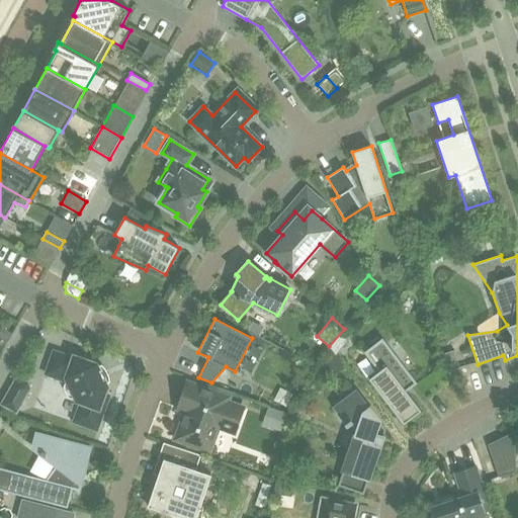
[(417,382),(382,338),(364,352),(378,371),(369,378),(404,424),(421,410),(407,391),(417,382)]
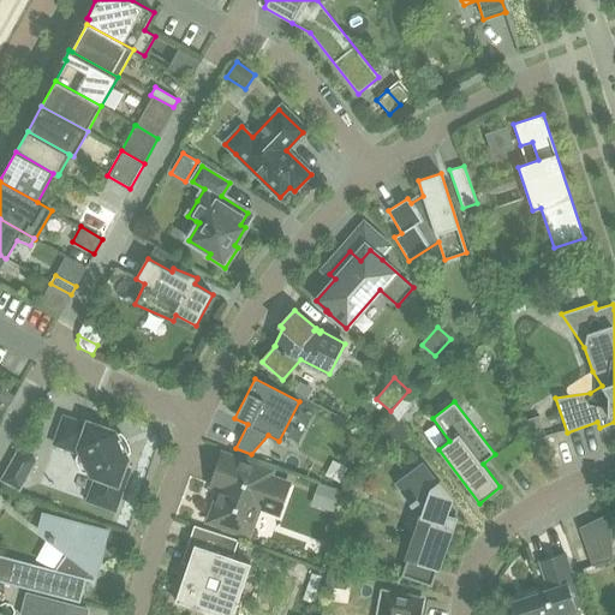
[(396,447),(399,445),(410,436),(390,411),(381,428),(396,447)]
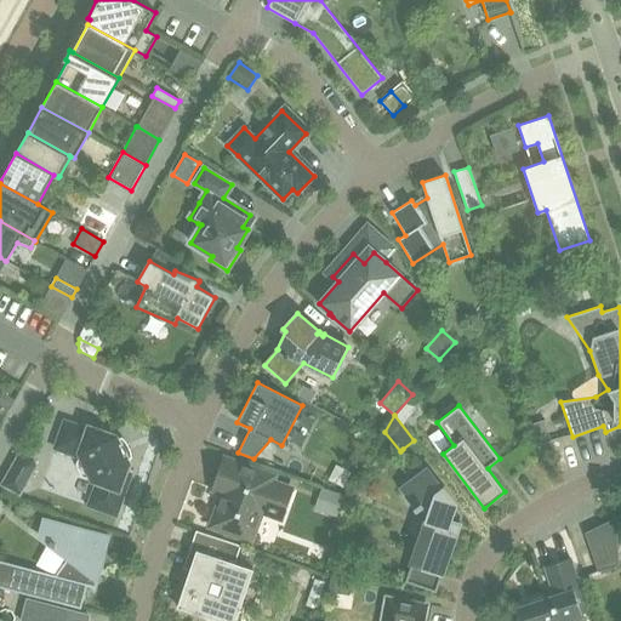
[(127,461),(131,460),(120,437),(117,438),(115,436),(89,426),(87,428),(64,421),(55,448),(81,457),(81,459),(78,460),(77,463),(81,476),(86,477),(90,476),(92,480),(95,479),(96,483),(89,506),(117,516),(131,474),(126,472),(129,463),(127,461)]
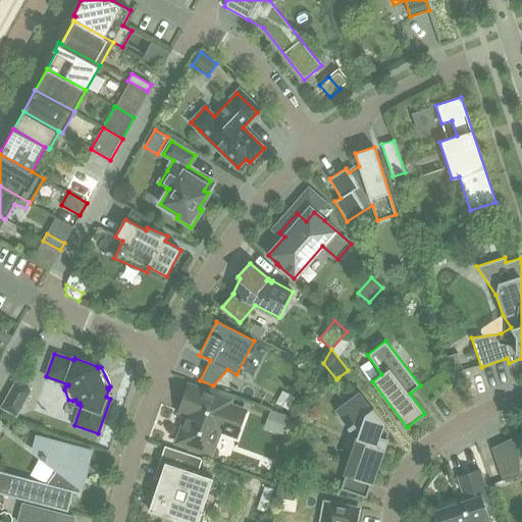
[(2,407),(16,415),(30,392),(29,385),(20,381),(15,383),(2,407)]
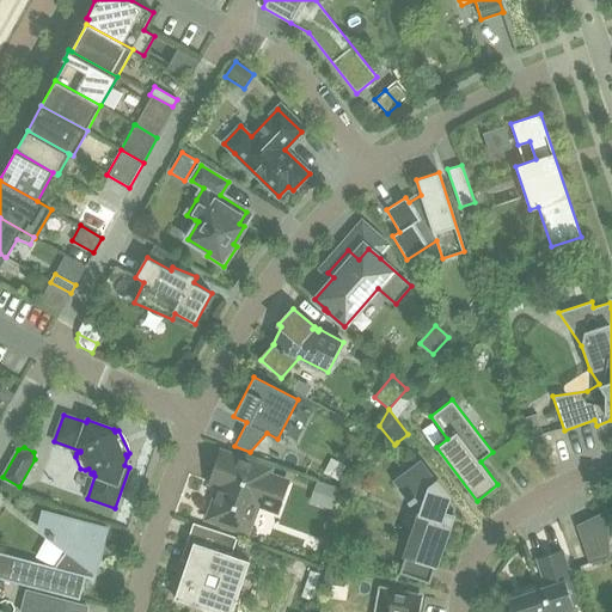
[(210,483),(220,487),(209,518),(246,532),(257,503),(277,510),(280,503),(287,482),(286,481),(286,482),(267,475),(269,470),(222,453),(222,452),(221,452),(210,483)]
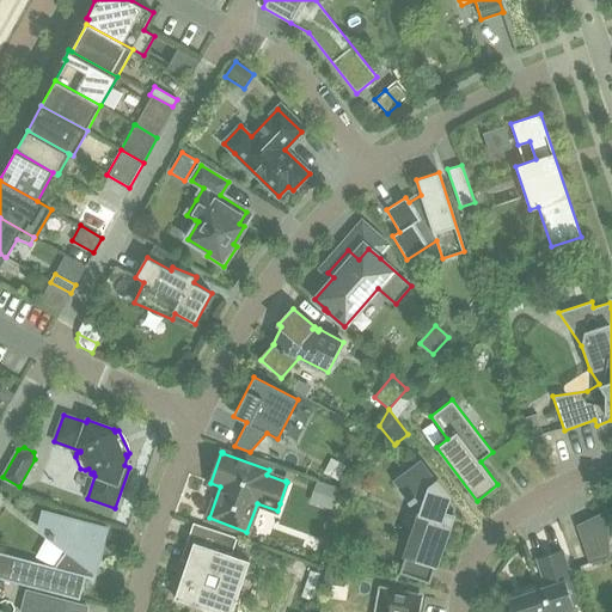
[(412,454),(420,463),(396,481),(410,500),(408,501),(410,505),(416,500),(422,508),(405,556),(435,567),(451,521),(448,521),(453,505),(414,453),(412,454)]
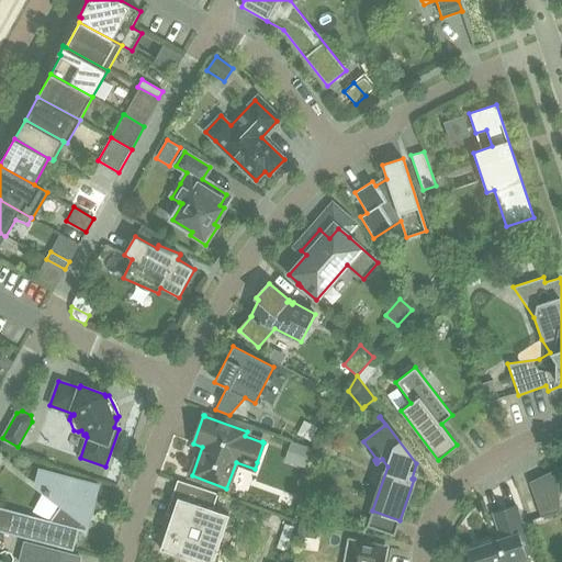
[(298,444),(290,464),(304,469),(312,448),(298,444)]
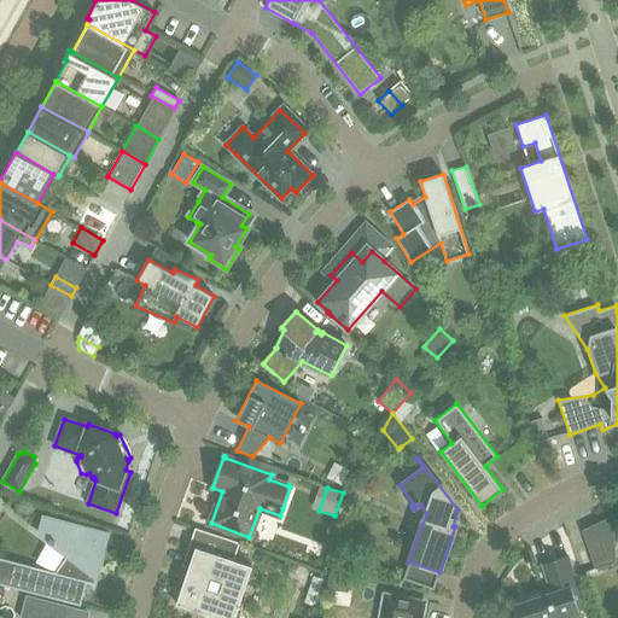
[(595,569),(616,561),(613,514),(582,530),(595,569)]
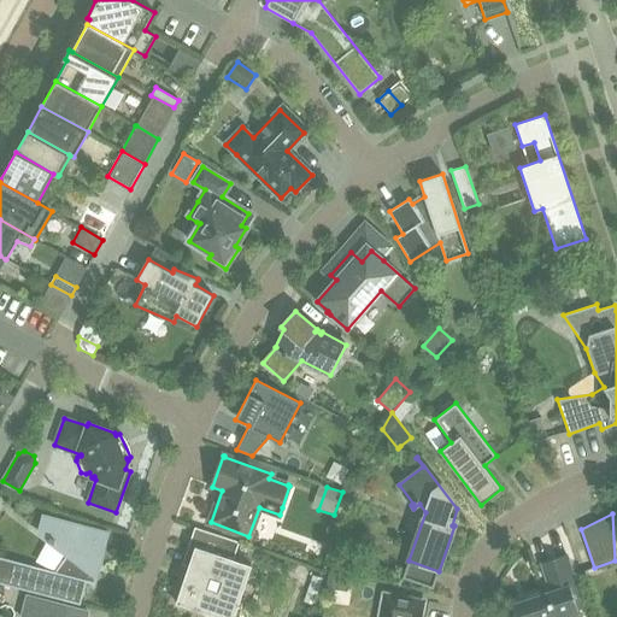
[(0,583),(81,605),(87,582),(93,583),(92,586),(94,587),(98,571),(100,564),(109,533),(43,516),(41,523),(39,532),(50,539),(48,542),(54,545),(54,542),(69,553),(56,571),(31,565),(23,563),(0,557),(0,583)]
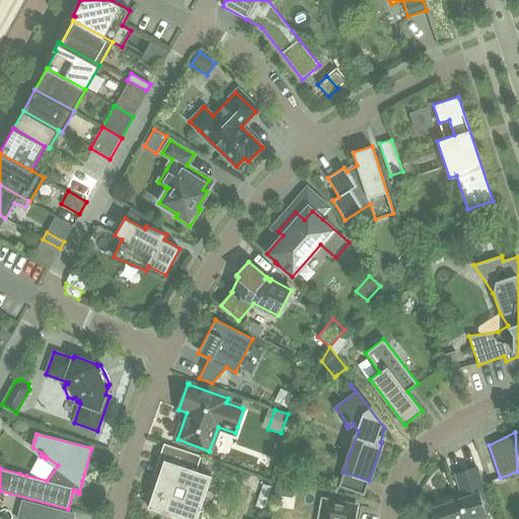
[(181,518),(197,518),(212,476),(195,470),(164,459),(148,508),(181,518)]
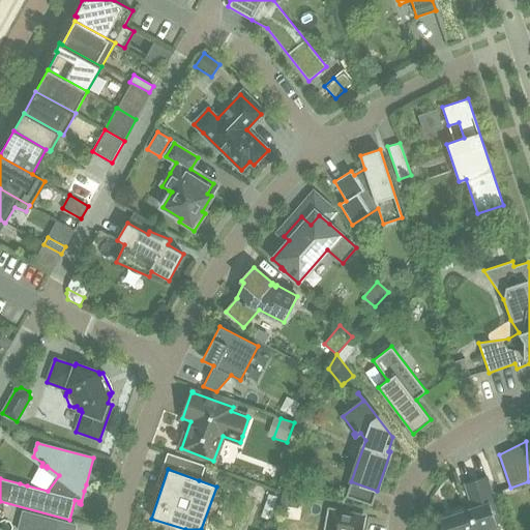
[(491,529),(497,528),(493,512),(498,511),(487,476),(465,483),(473,508),(442,519),(441,529),(491,529)]
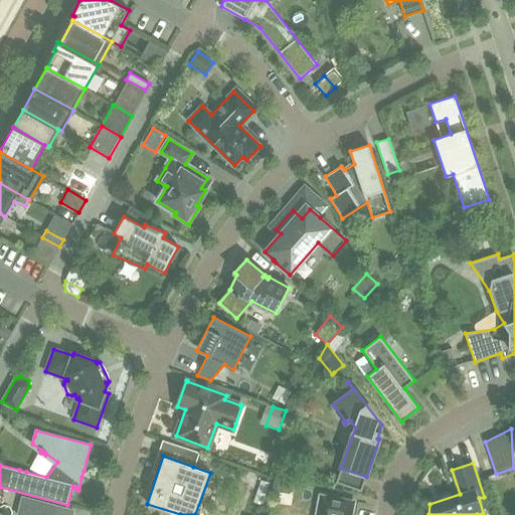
[(275,472),(272,490),(289,493),(292,475),(275,472)]
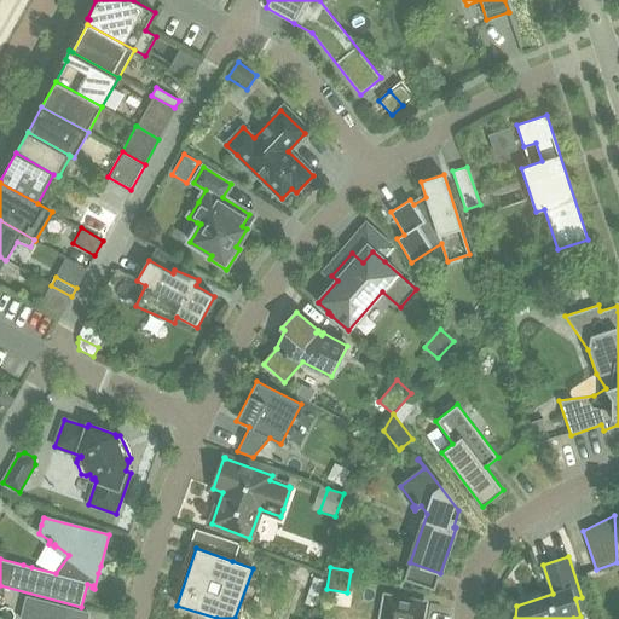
[(421,618),(424,603),(386,596),(381,618),(421,618)]
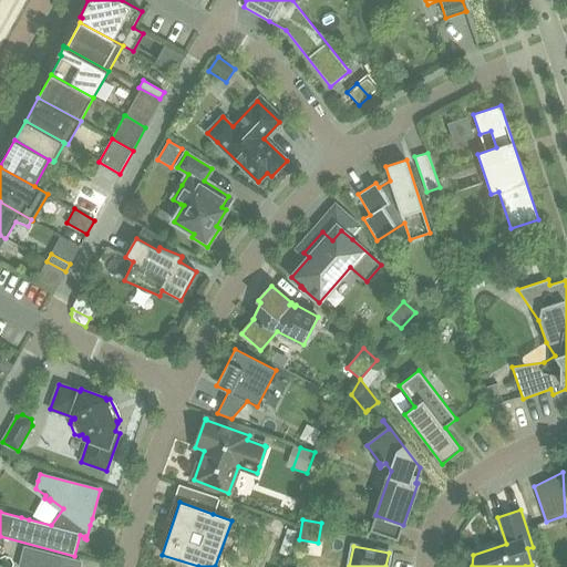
[(55,566),(59,556),(24,547),(19,566),(55,566)]
